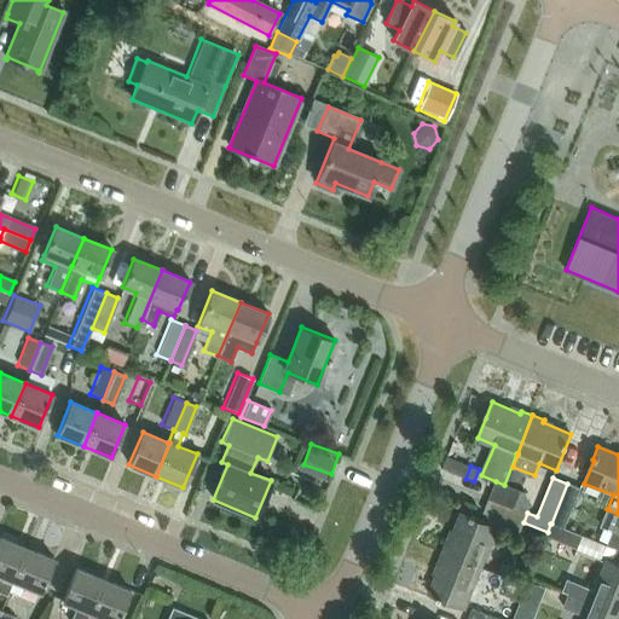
[(521,491),(504,485),(496,481),(489,499),(514,509),(515,507),(521,491)]
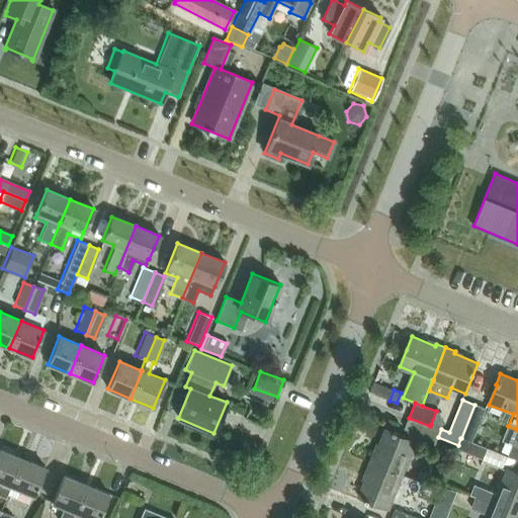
[(461,438),(471,442),(486,410),(475,405),(461,438)]
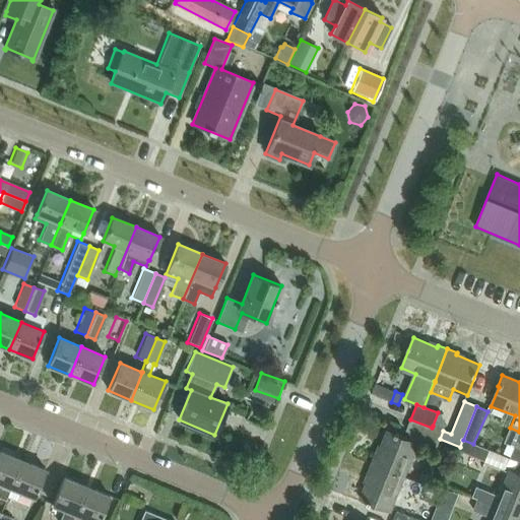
[(443,431),(433,426),(432,428),(410,419),(406,431),(410,432),(407,438),(388,431),(379,454),(376,453),(372,464),(404,476),(418,443),(436,450),(440,439),(443,431)]
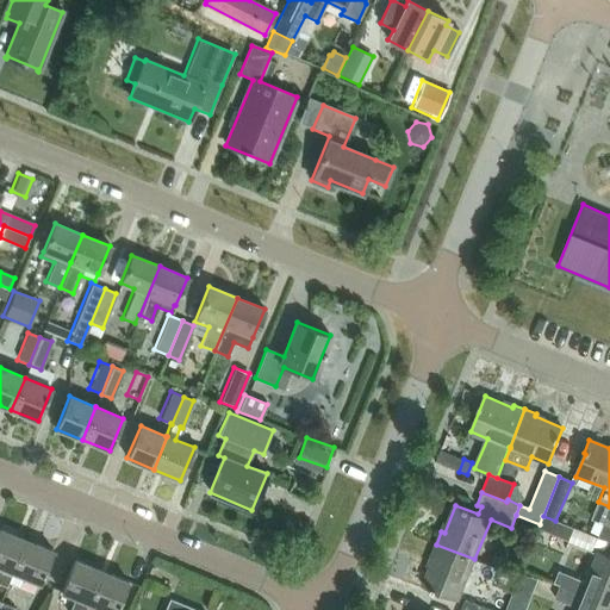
[(609,505),(609,506),(597,539),(609,542),(609,505)]
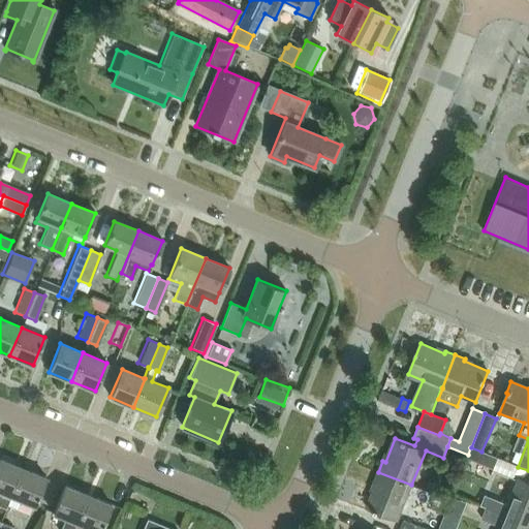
[(497,459),(481,452),(471,447),(470,447),(468,455),(466,458),(492,469),(497,459)]
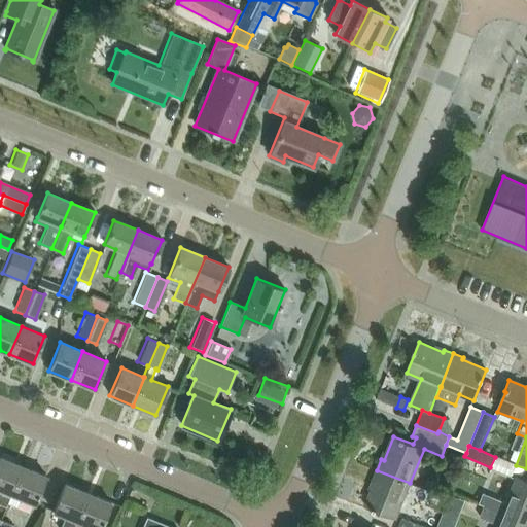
[(10,495),(23,466),(0,457),(0,490),(1,491),(10,495)]
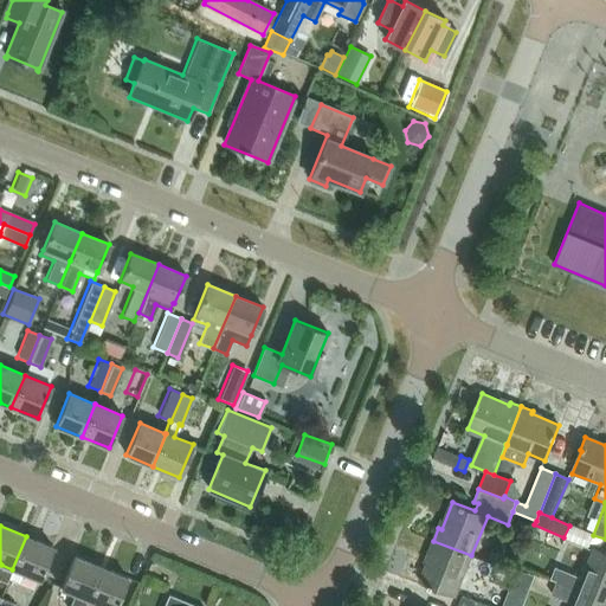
[(39,580),(52,547),(26,536),(12,569),(25,574),(39,580)]
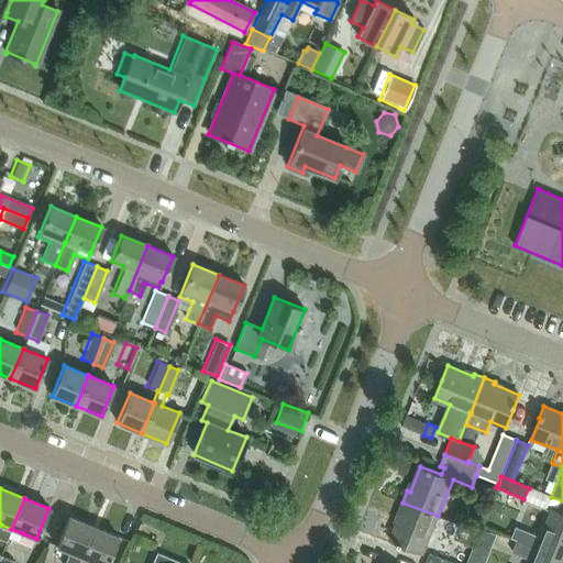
[(423,553),(438,516),(403,503),(398,514),(400,515),(390,540),(423,553)]
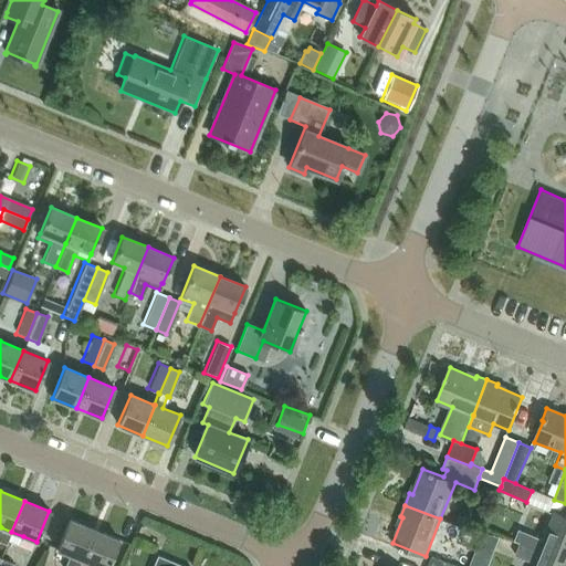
[(565,519),(553,514),(543,541),(517,531),(513,542),(520,544),(520,543),(565,562),(565,519)]
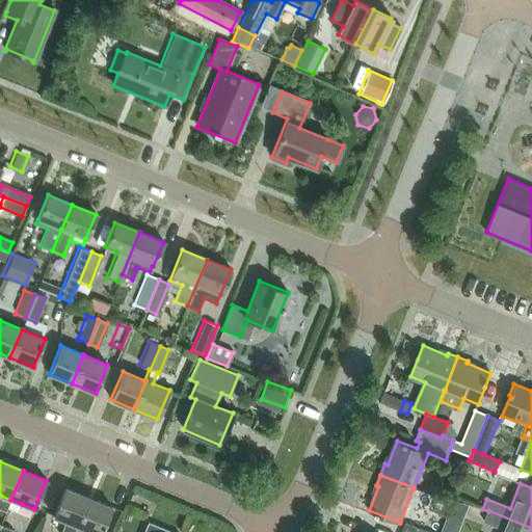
[(77,526),(88,498),(64,488),(53,516),(65,522),(60,531),(73,531),(76,526),(77,526)]
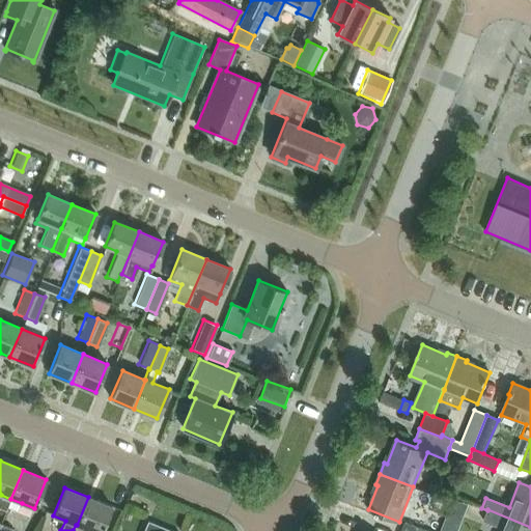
[(7,507),(10,499),(1,495),(0,496),(0,508),(6,512),(8,508),(7,507)]
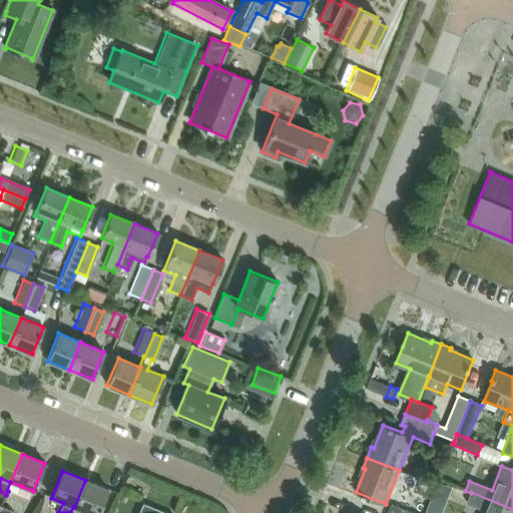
[(87,512),(97,512),(107,489),(85,480),(74,507),(73,507),(70,512),(79,512),(81,510),(87,512)]
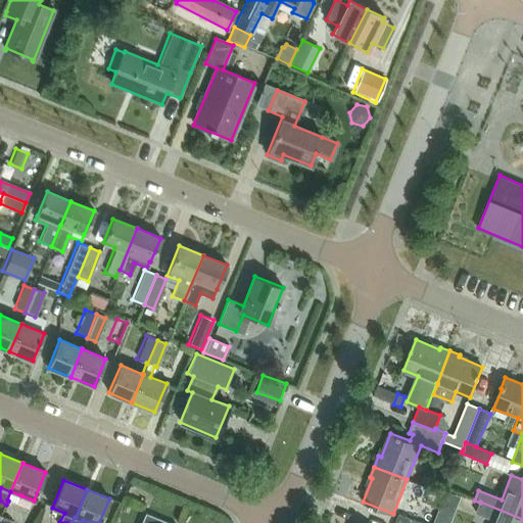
[(16,505),(21,495),(10,491),(7,500),(8,501),(16,505)]
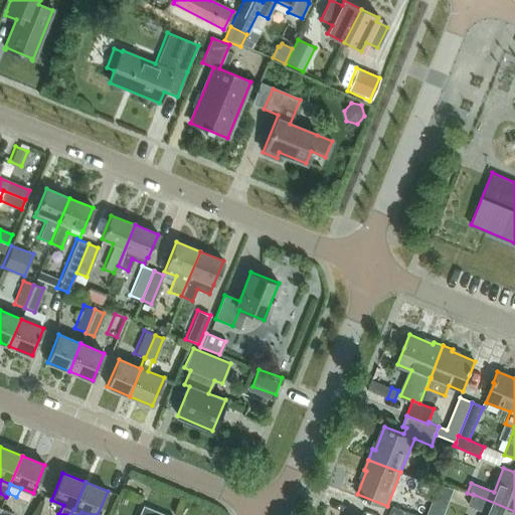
[(439,487),(434,498),(449,504),(454,490),(440,485),(439,487)]
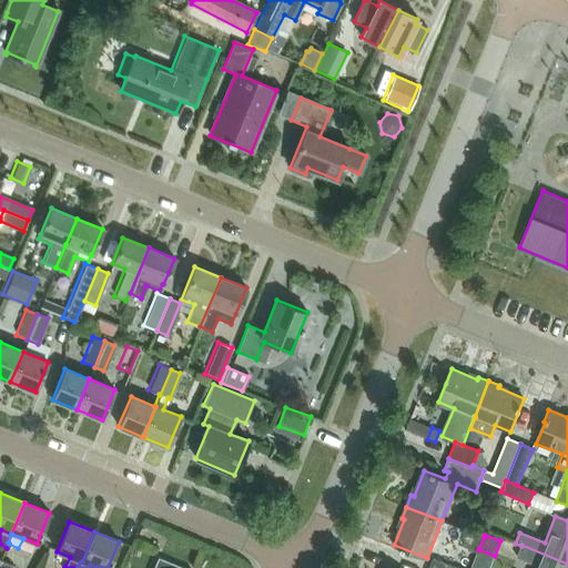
[(567,567),(567,564),(521,545),(521,546),(516,558),(535,566),(534,567),(567,567)]
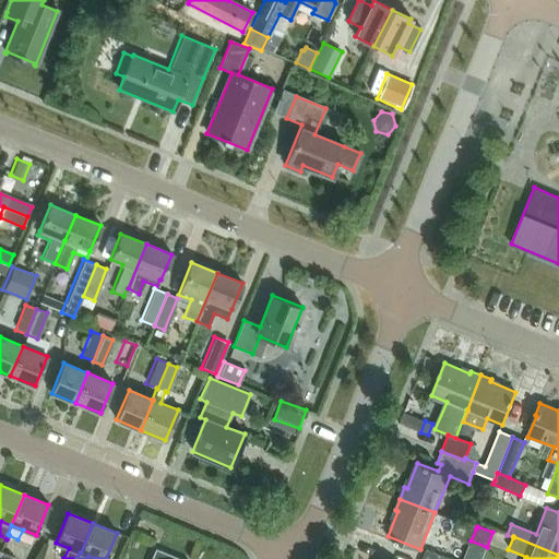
[(180,558),(154,548),(150,558),(180,558)]
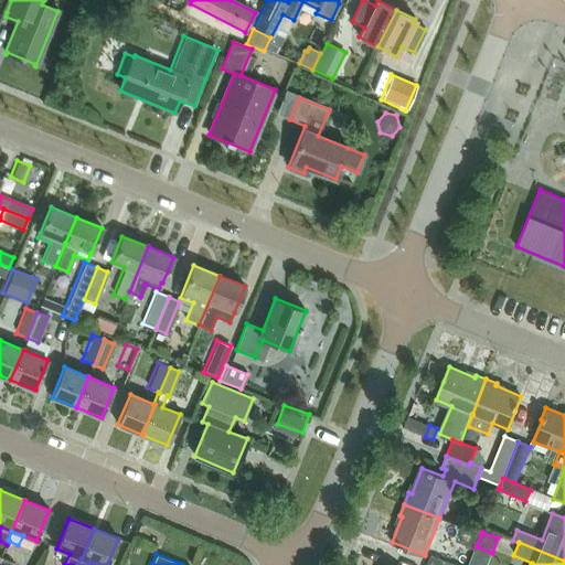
[(455,564),(432,555),(427,564),(455,564)]
